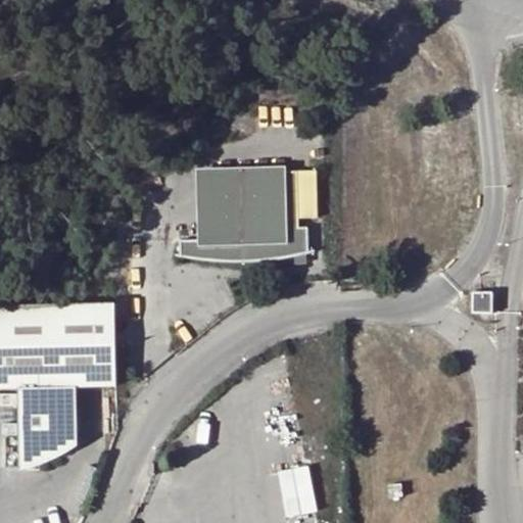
[(312,227),(302,227),(303,171),(219,169),(219,235),(200,234),(182,234),(182,248),(178,248),(192,251),(210,255),(244,258),(279,257),(294,254),(295,254),(296,254),(298,254),(300,254),(301,254),(302,253),(304,253),(305,253),(319,250),(311,250),(312,227)]
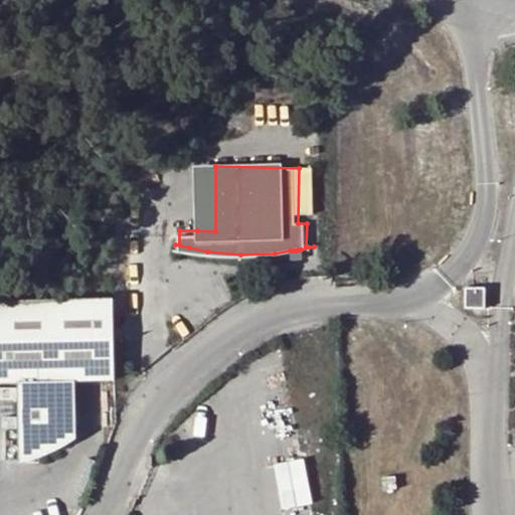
[(215,231),(215,166),(198,166),(197,230),(215,231)]
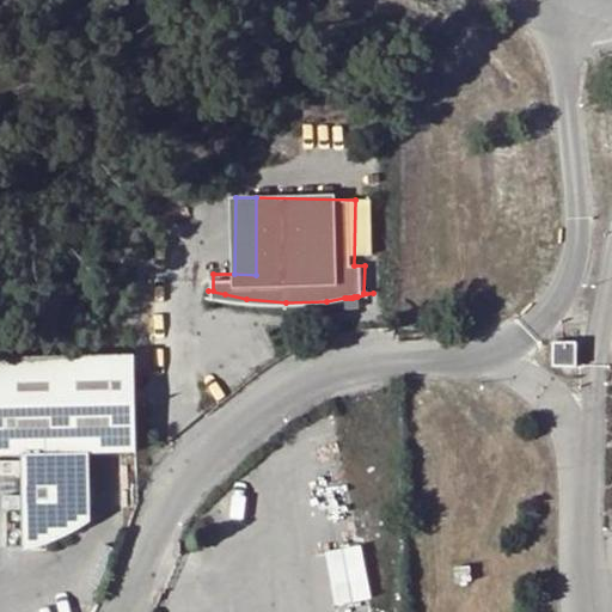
[(357,306),(357,297),(356,297),(354,297),(353,298),(352,298),(349,298),(347,298),(346,298),(344,298),(344,306),(357,306)]
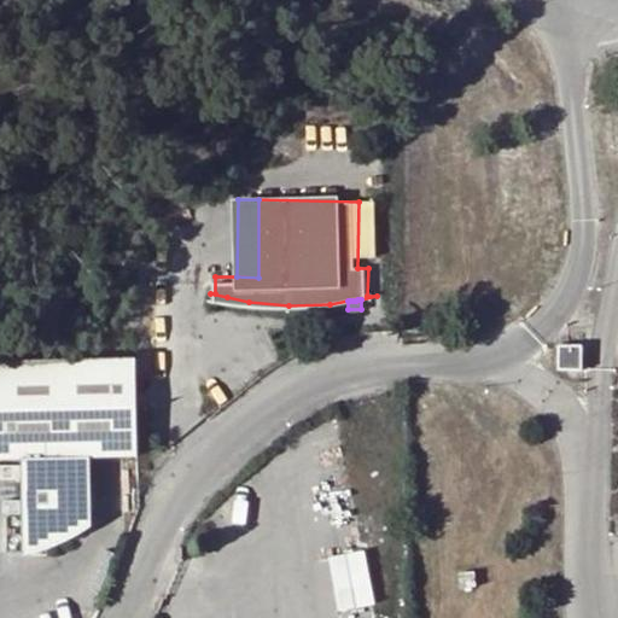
[(582,345),(558,345),(558,372),(582,371),(582,345)]
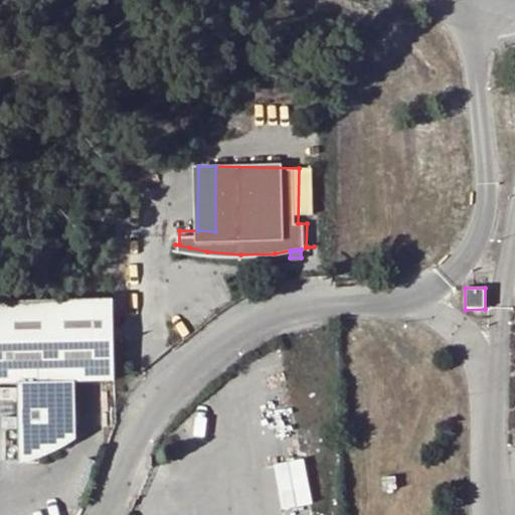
[(114,381),(113,298),(0,301),(0,383),(15,384),(15,463),(31,464),(74,442),(72,382),(114,381)]
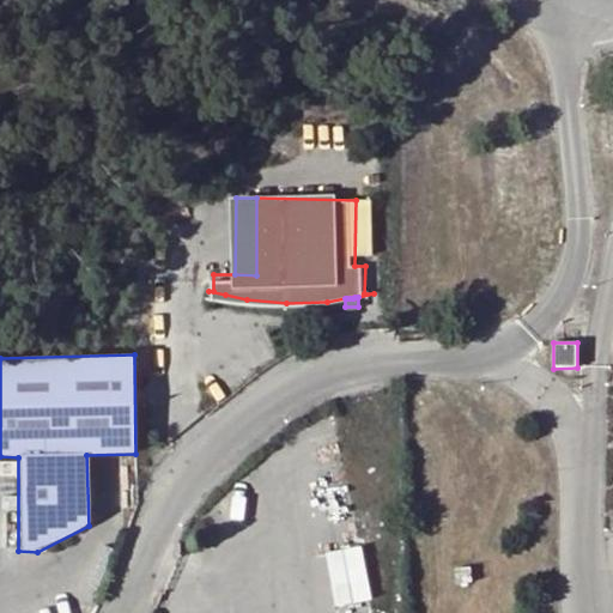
[(339,602),(375,598),(368,544),(332,548),(339,602)]
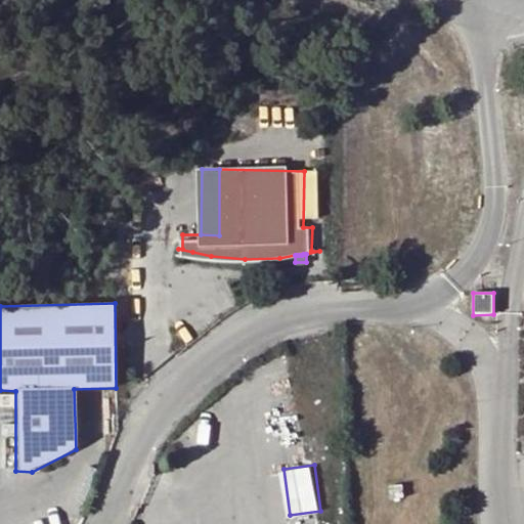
All buildings are outlined.
